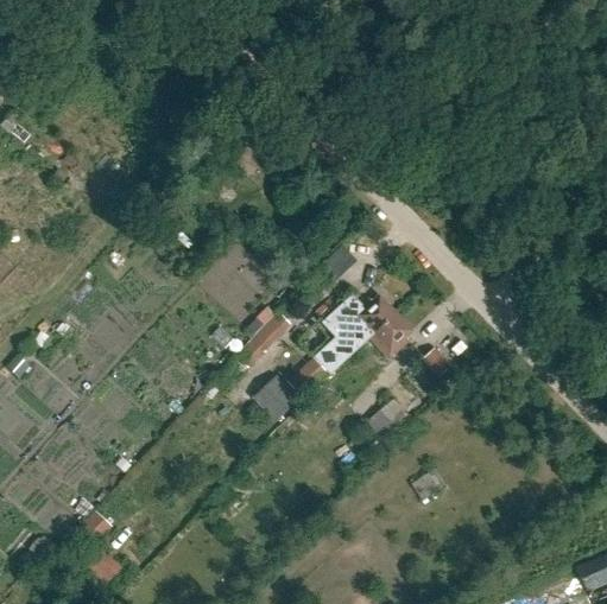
[(240,361),(308,307),(292,290),(226,343),(240,361)]
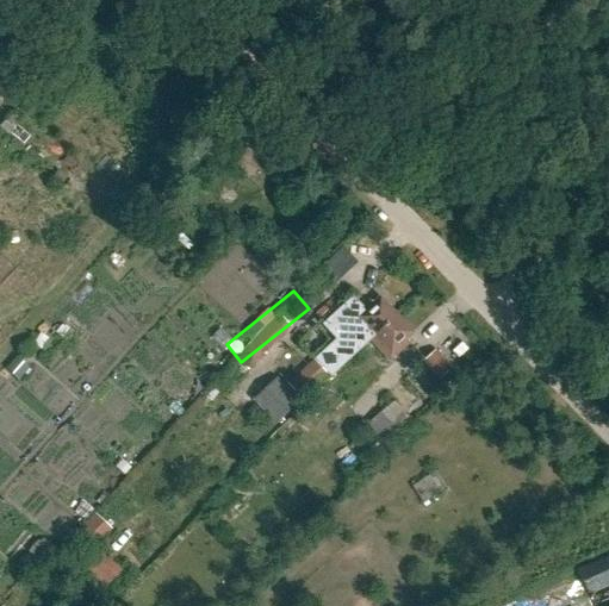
[(330,373),(368,337),(395,313),(379,295),(372,301),(368,298),(360,305),(352,297),(323,323),(336,337),(316,356),(330,373)]
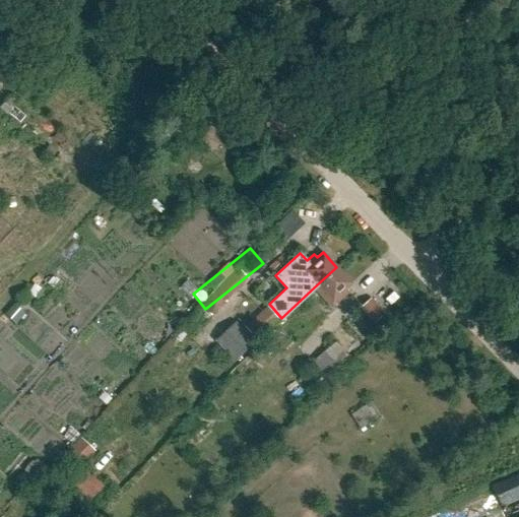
[(336,267),(314,287),(330,306),(347,289),(344,286),(349,281),(336,267)]
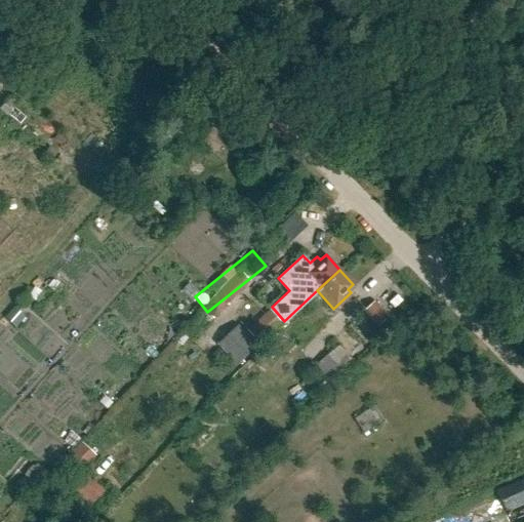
[(362,310),(376,324),(387,314),(373,299),(362,310)]
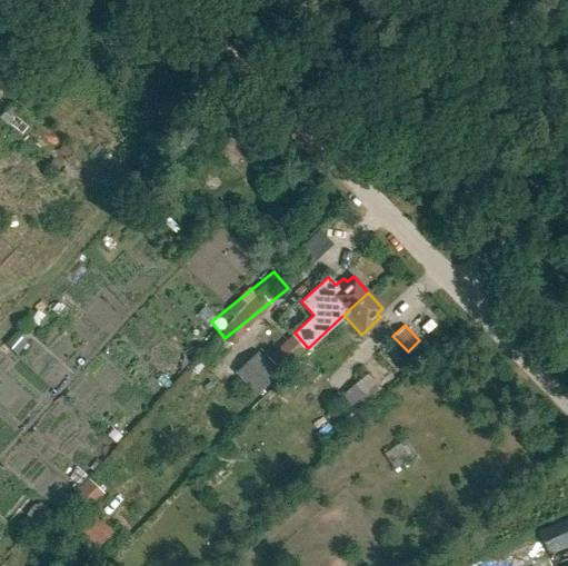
[(280,370),(306,346),(294,334),(268,358),(280,370)]
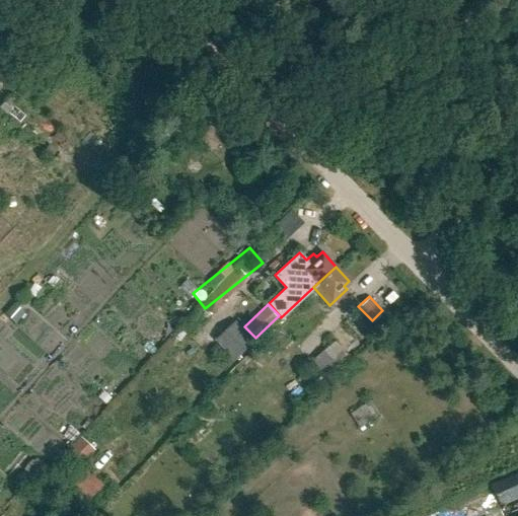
[(350,358),(334,339),(322,350),(338,368),(350,358)]
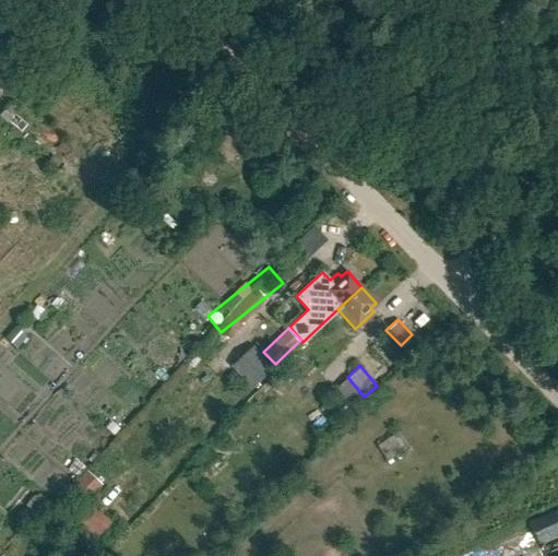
[(80,460),(62,476),(78,493),(95,477),(80,460)]
